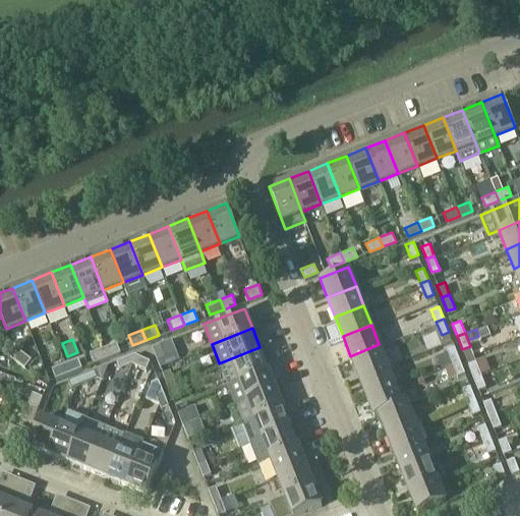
[(116,340),(103,345),(107,355),(120,350),(116,340)]
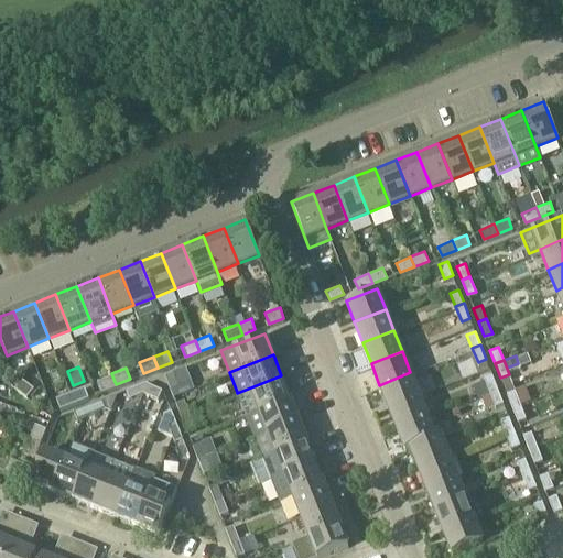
[(172,370),(164,373),(172,394),(193,386),(191,379),(177,384),(172,370)]
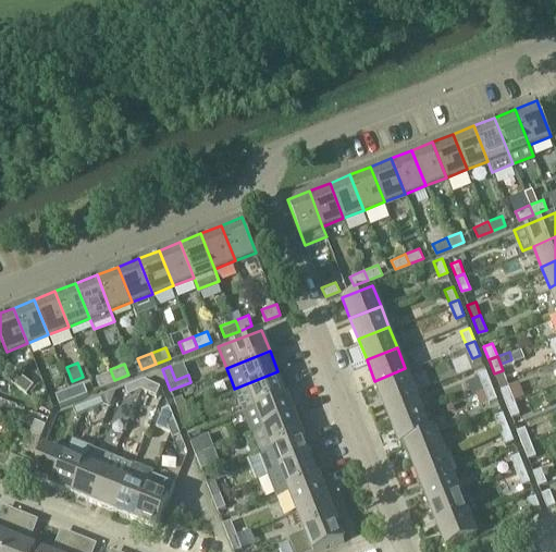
[(383,402),(414,390),(405,368),(374,381),(383,402)]
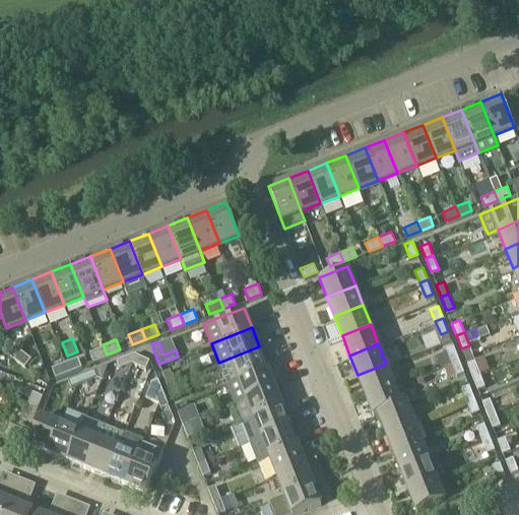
[(93,360),(107,355),(103,344),(89,350),(93,360)]
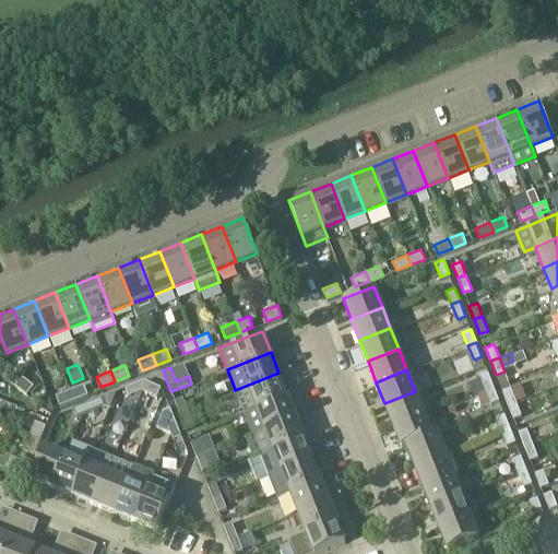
[(493,385),(487,370),(478,374),(485,388),(493,385)]
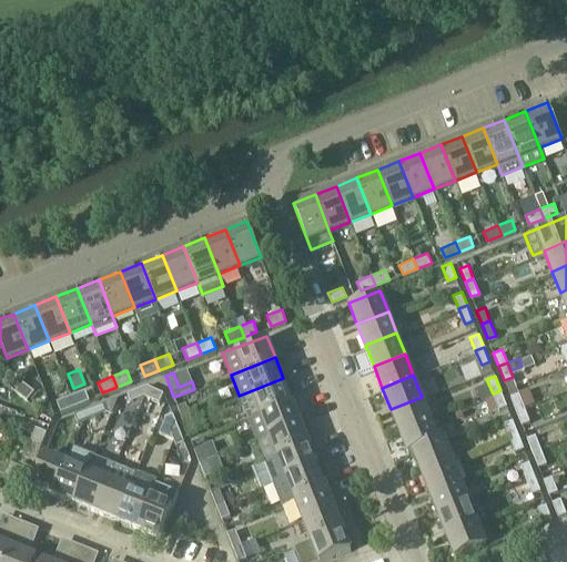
[(246,417),(247,417),(260,411),(291,399),(283,378),(239,396),(246,417)]
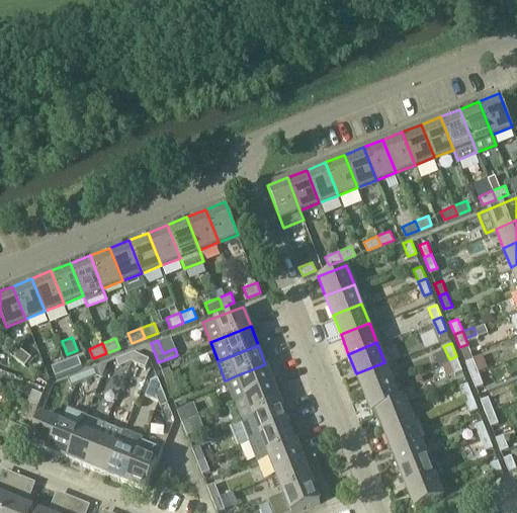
[(19,346),(13,354),(24,363),(30,355),(19,346)]
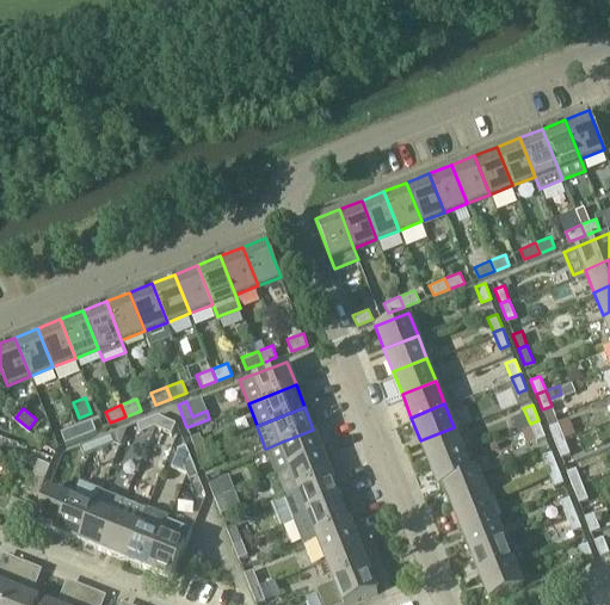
[(140,430),(156,423),(158,412),(136,420),(140,430)]
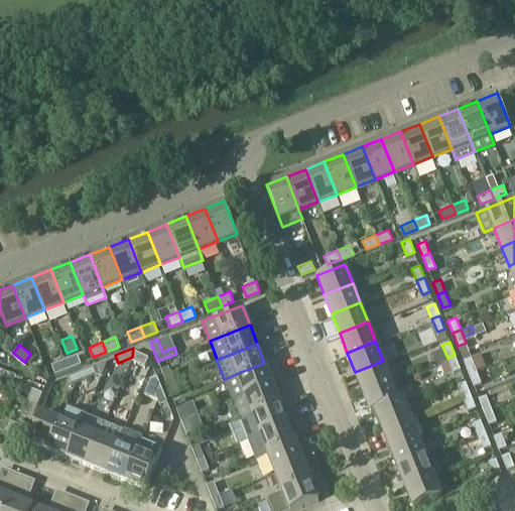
[(148,355),(133,348),(132,357),(144,363),(148,355)]
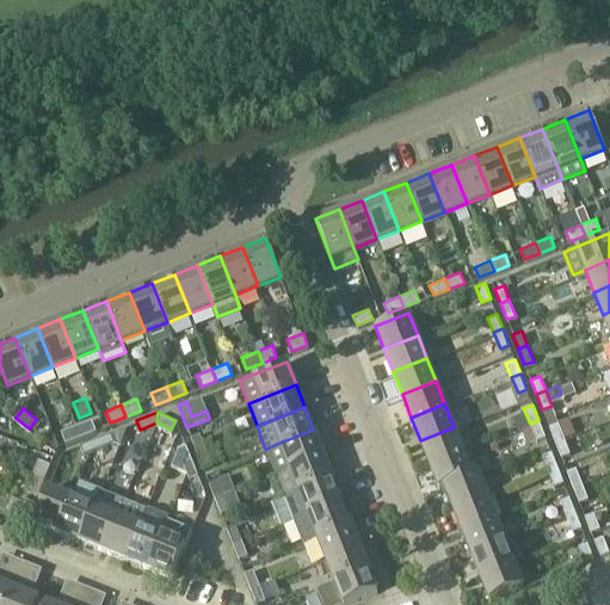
[(91,417),(75,424),(80,434),(96,428),(91,417)]
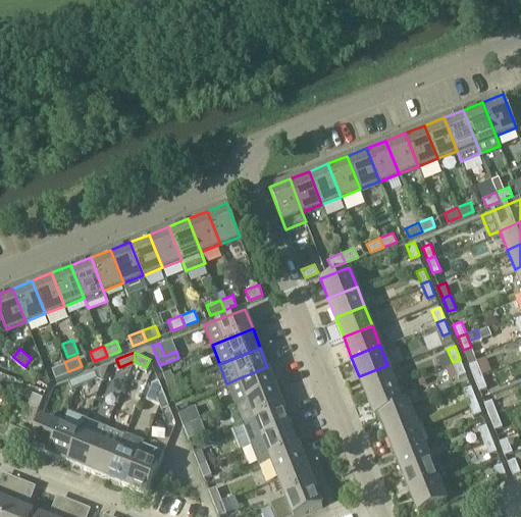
[(465,371),(460,359),(453,362),(458,374),(465,371)]
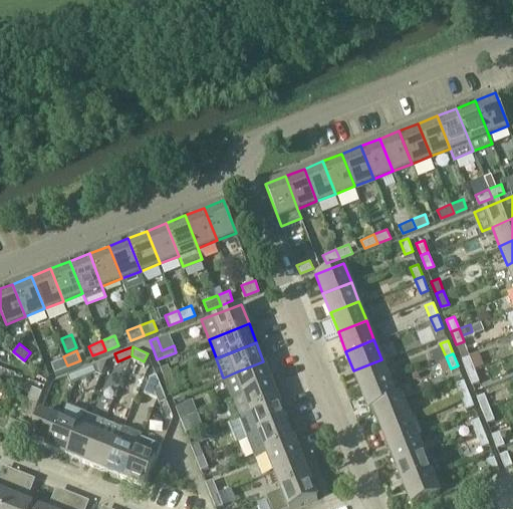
[(461,356),(466,369),(474,366),(469,353),(461,356)]
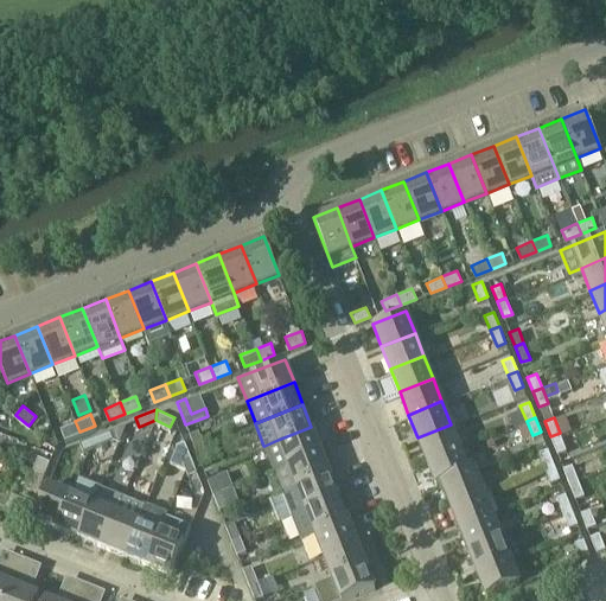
[(80,432),(75,421),(59,427),(64,438),(80,432)]
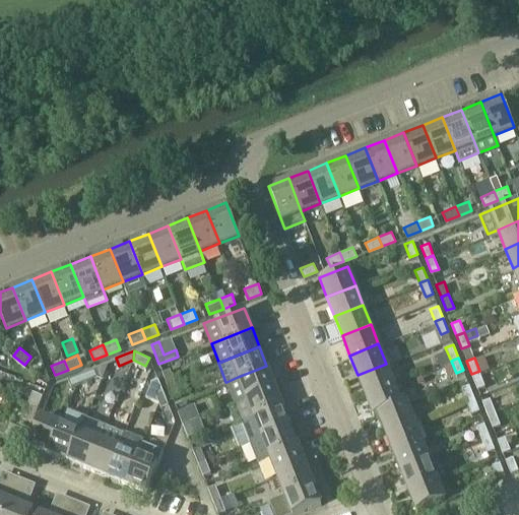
[(393,383),(386,364),(358,375),(365,394),(393,383)]
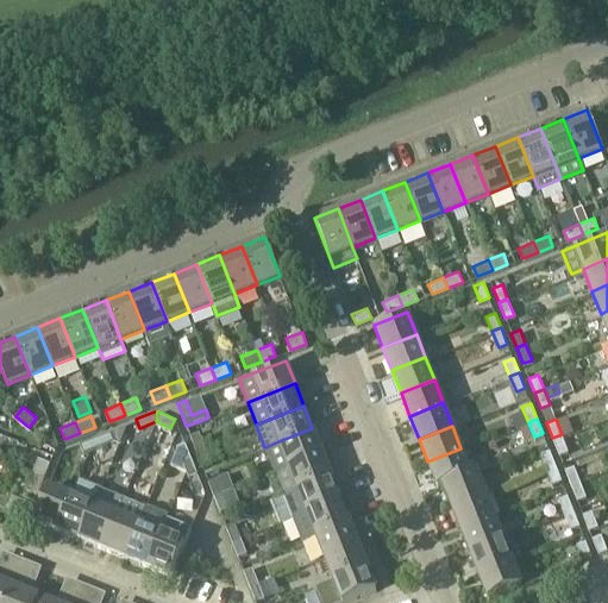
[(312,428),(279,441),(265,447),(275,470),(288,465),(321,451),(312,428)]
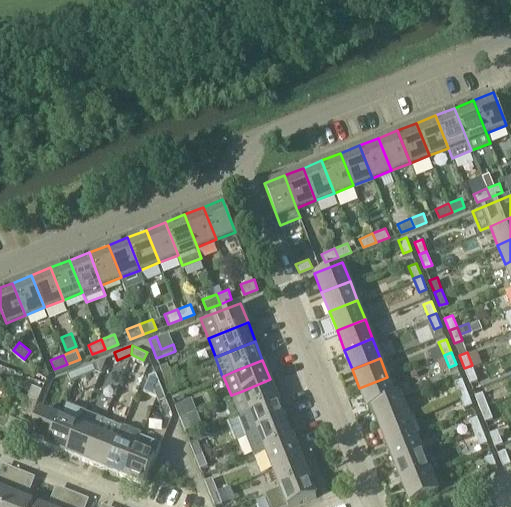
[(92,361),(79,366),(82,374),(95,369),(92,361)]
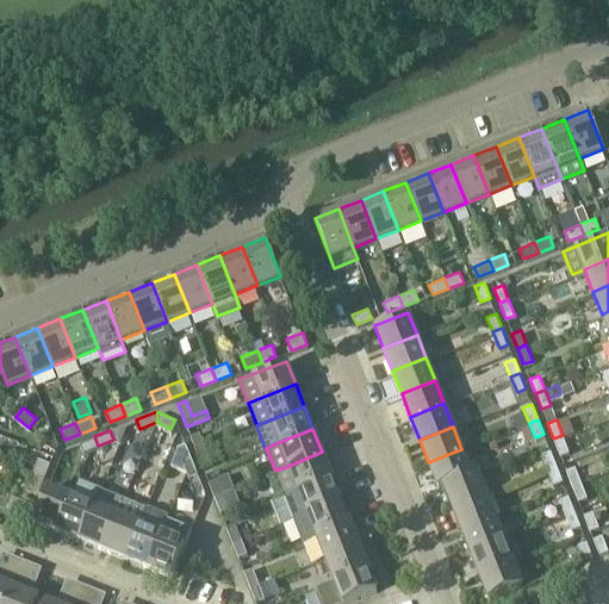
[(190,434),(196,449),(205,446),(199,430),(190,434)]
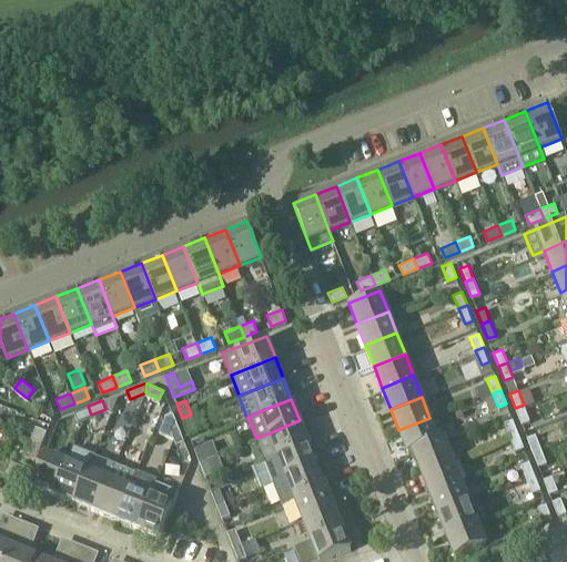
[(529,419),(524,405),(515,408),(520,422),(529,419)]
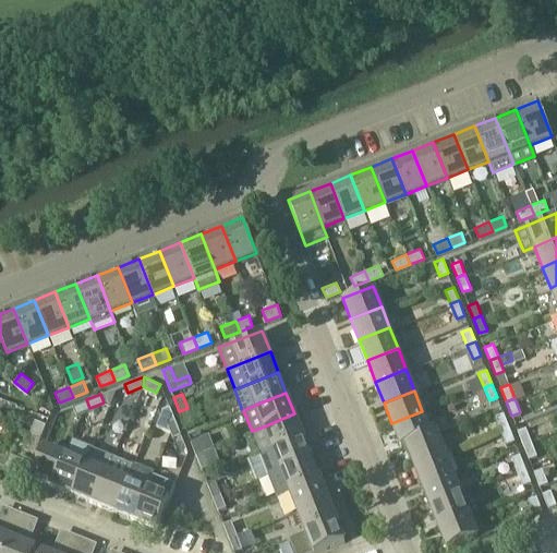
[(75,413),(89,408),(86,399),(72,405),(75,413)]
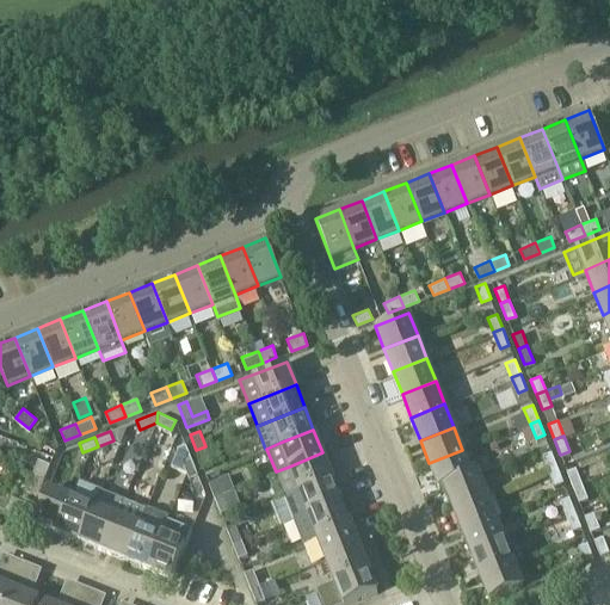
[(185,469),(183,462),(191,458),(185,443),(176,446),(177,449),(171,464),(185,469)]
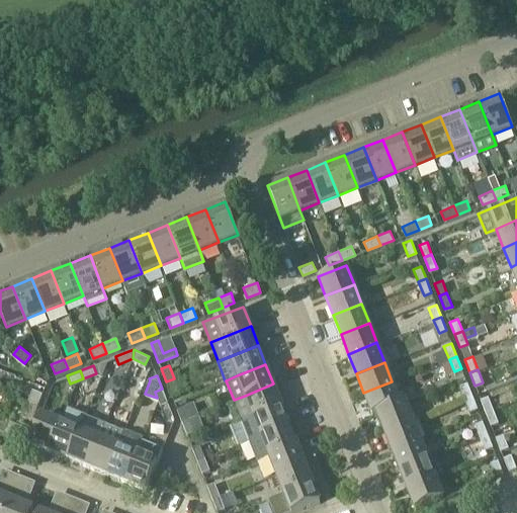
[(179,392),(174,378),(166,381),(171,395),(179,392)]
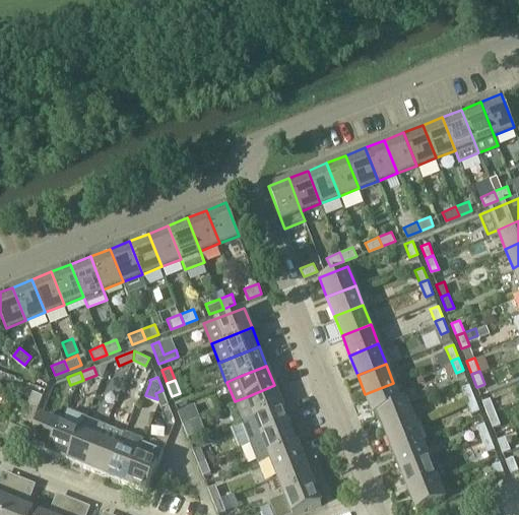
[(373,414),(378,412),(377,411),(401,402),(401,401),(393,383),(365,394),(373,414)]
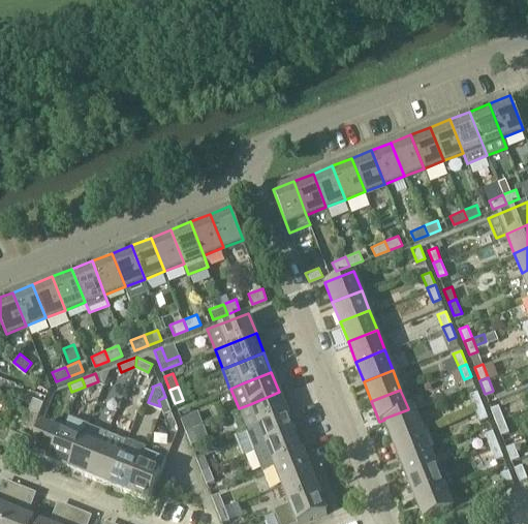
[(469,393),(474,406),(482,403),(476,390),(469,393)]
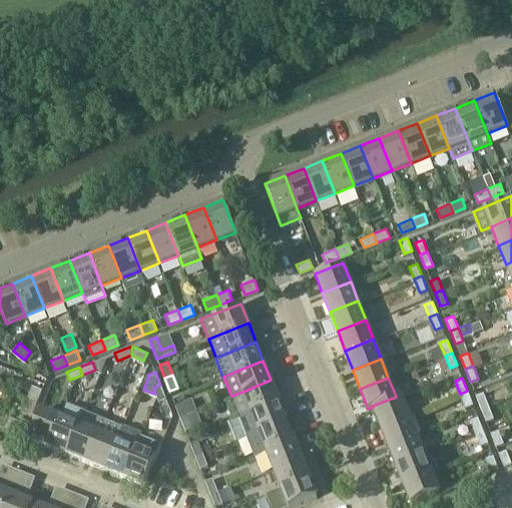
[(230,396),(237,415),(279,399),(271,380),(242,392),(231,396),(230,396)]
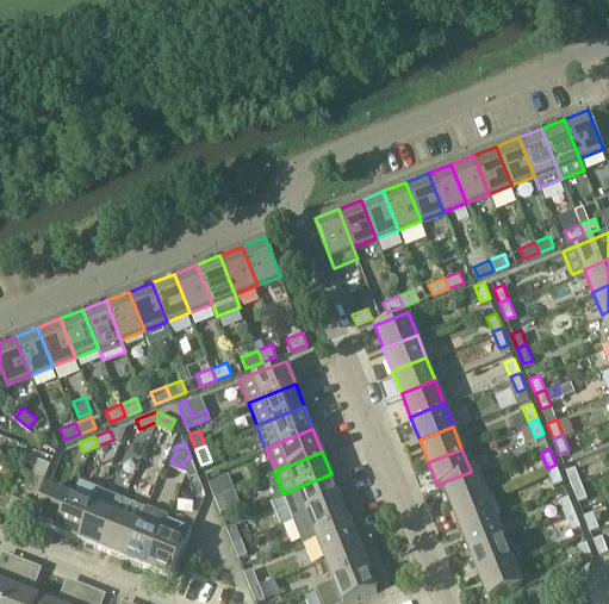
[(37,456),(31,472),(43,477),(49,461),(37,456)]
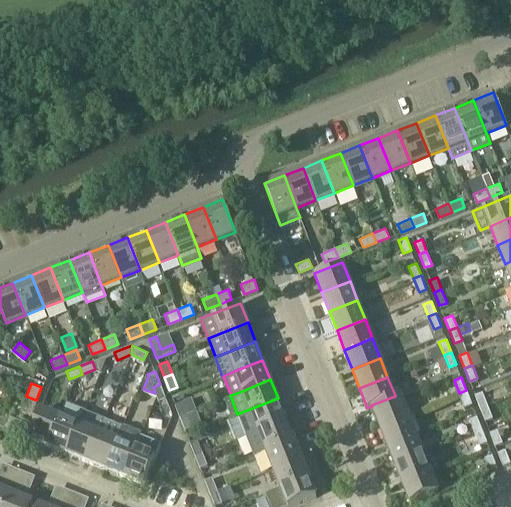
[(165,397),(160,384),(153,387),(155,393),(158,399),(165,397)]
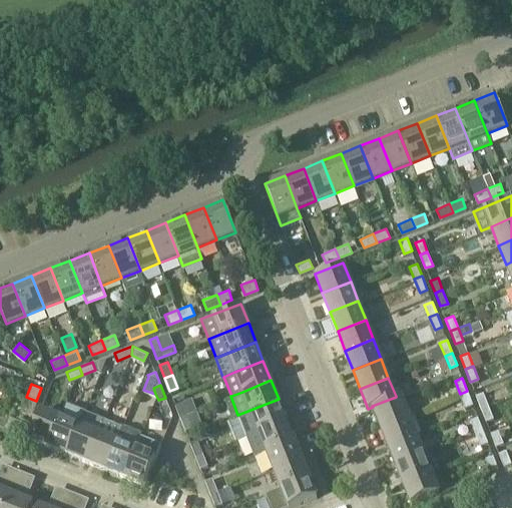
[(472,404),(467,391),(460,394),(465,407),(472,404)]
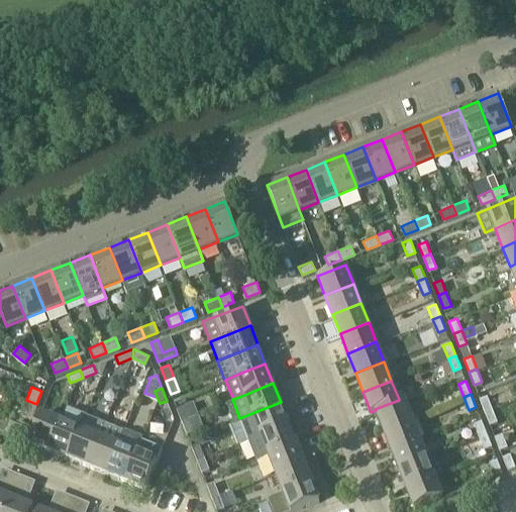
[(479,398),(484,411),(492,408),(487,394),(479,398)]
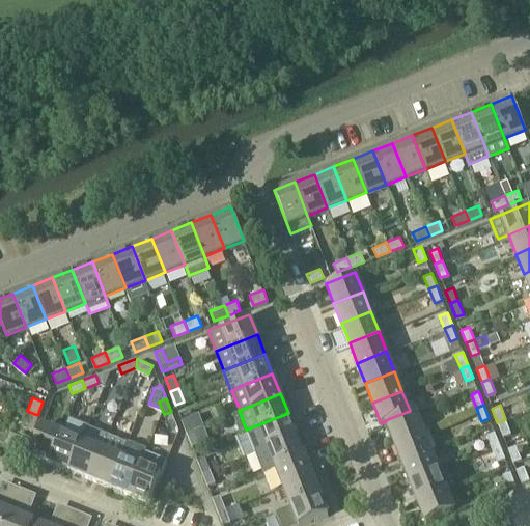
[(385,420),(386,421),(393,440),(422,428),(414,409),(410,410),(410,411),(385,420)]
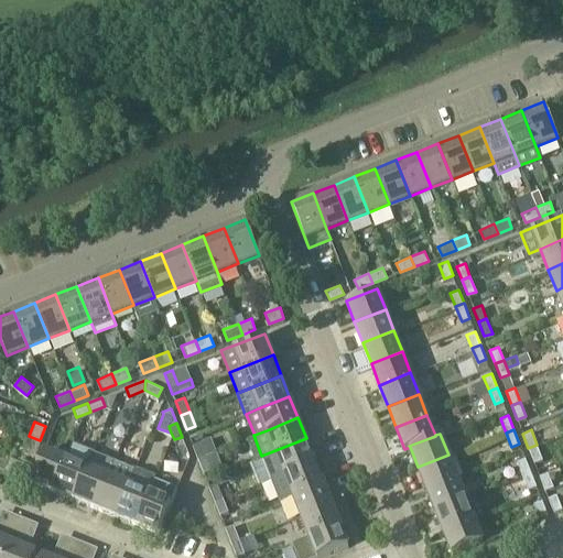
[(34,455),(40,440),(29,436),(23,450),(34,455)]
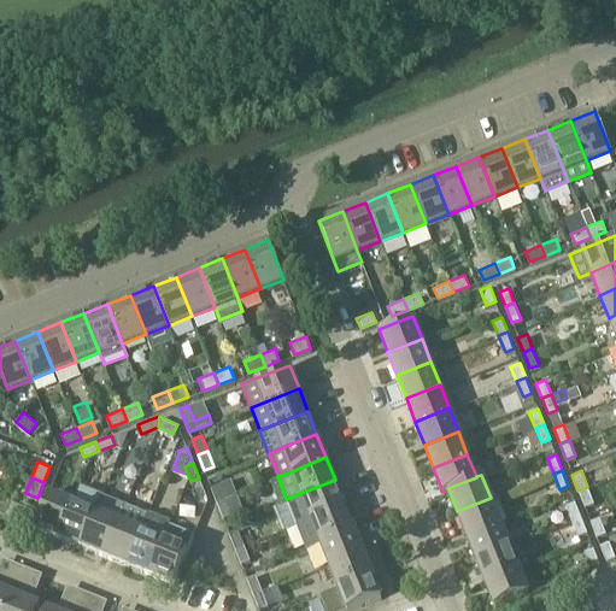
[(344,503),(335,480),(286,499),(295,522),(344,503)]
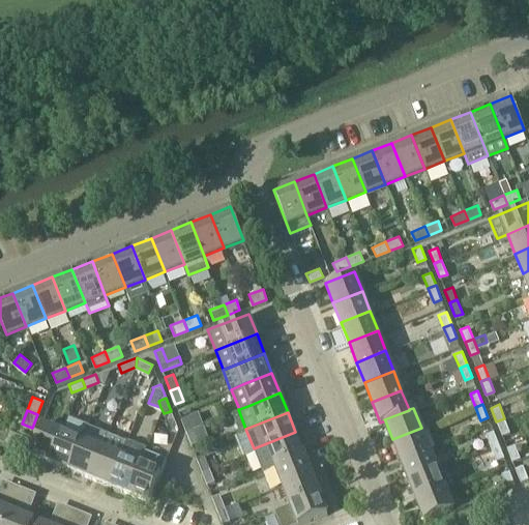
[(180,416),(185,430),(194,427),(188,413),(180,416)]
